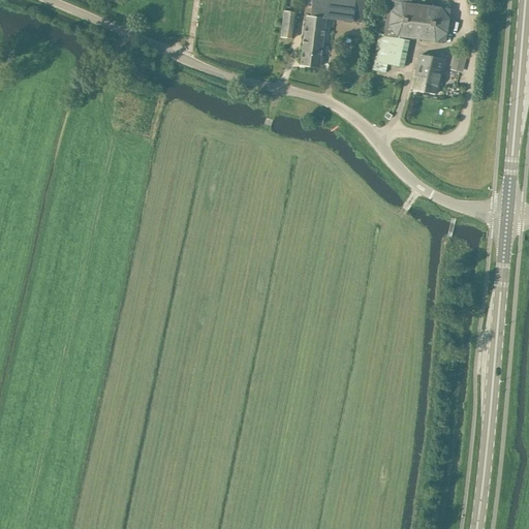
[(311,0),(312,0),(311,8),(310,17),(325,19),(325,21),(353,24),(353,22),(363,23),(365,0),(311,0)]
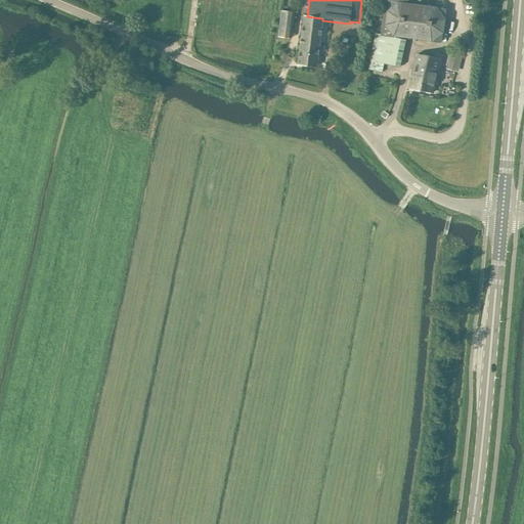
[(440,42),(445,9),(385,1),(380,33),(440,42)]
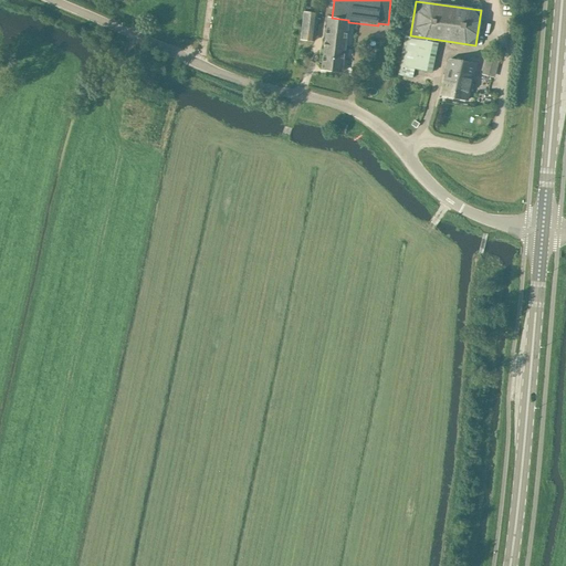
[(314,41),(317,13),(304,12),(301,39),(314,41)]
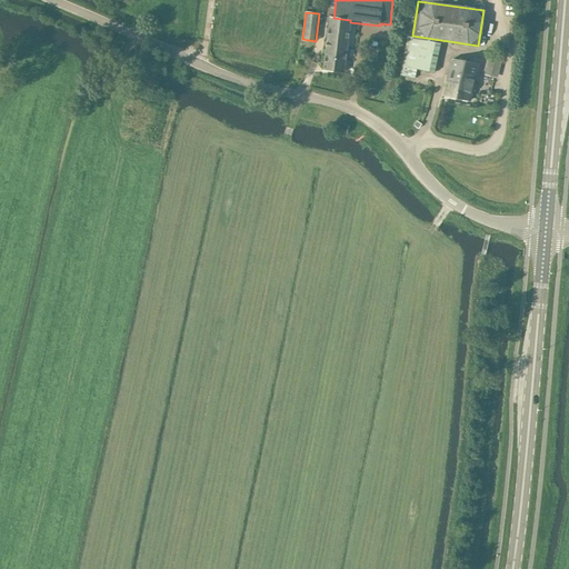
[(330,18),(323,70),(343,72),(350,22),(350,20),(333,18),(330,18)]
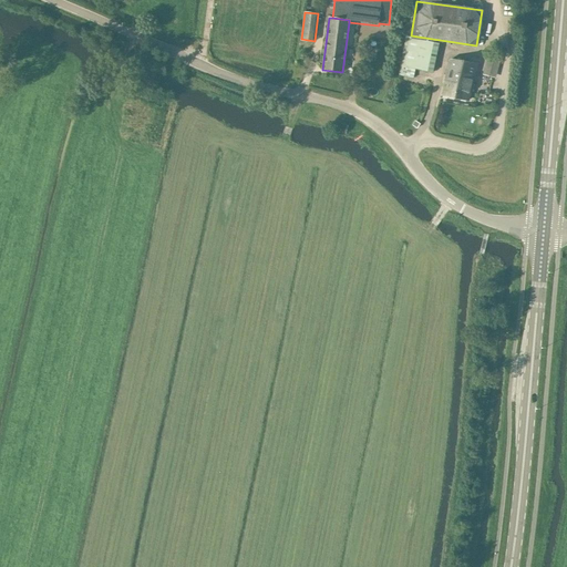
[(433,71),(439,43),(410,38),(404,65),(433,71)]
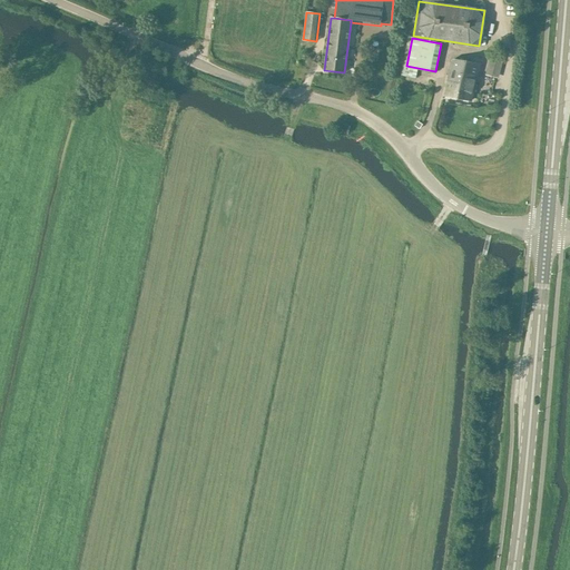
[(490,56),(485,75),(498,78),(503,58),(490,56)]
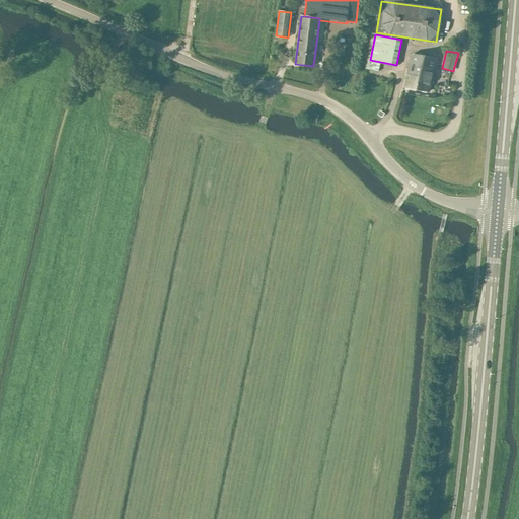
[(430,73),(433,74),(436,59),(413,54),(410,56),(405,74),(416,77),(417,73),(430,76),(430,73)]
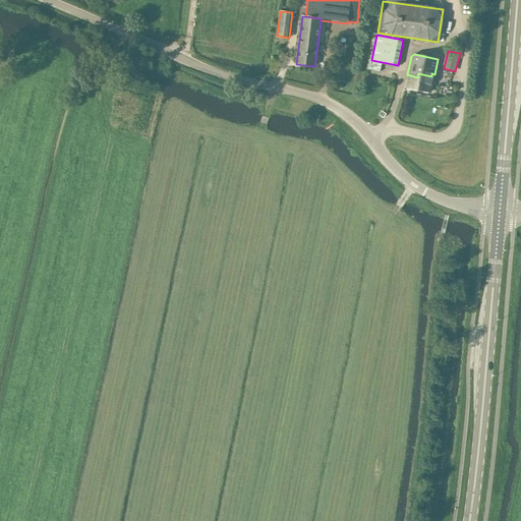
[(430,92),(435,74),(431,73),(431,76),(418,73),(417,77),(407,74),(405,87),(430,92)]
